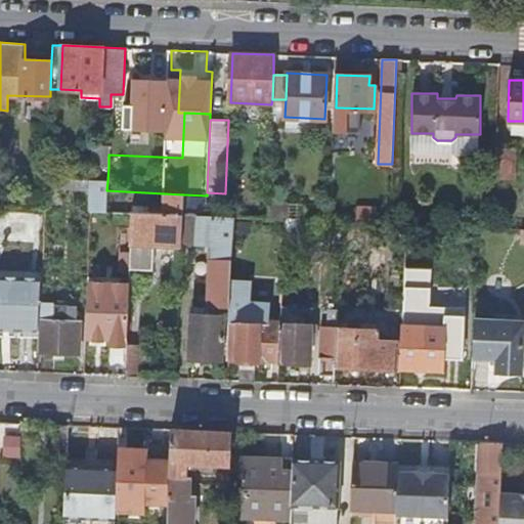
[(92,166),(108,167),(108,155),(110,146),(93,146),(92,166)]
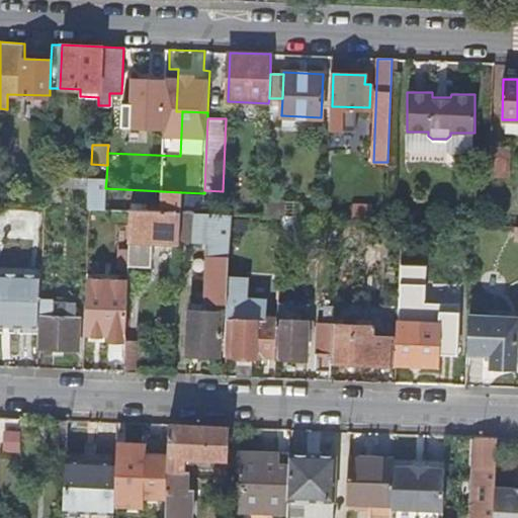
[(509,147),(490,147),(489,177),(508,178),(509,147)]
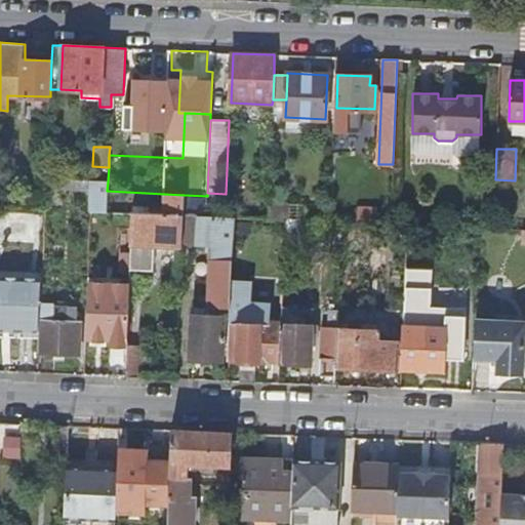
[(90,211),(106,211),(107,191),(108,182),(92,180),(90,211)]
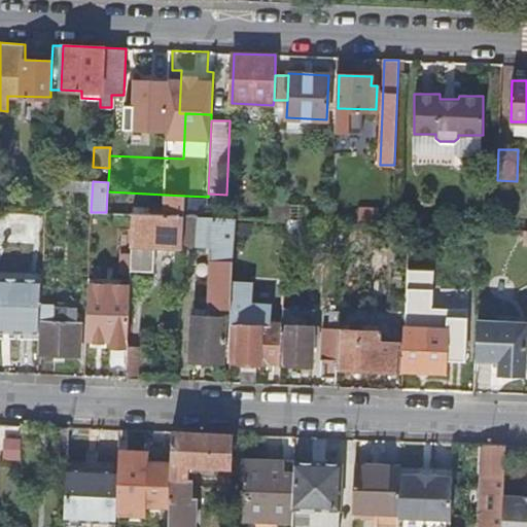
[(183,247),(183,246),(184,216),(184,196),(165,195),(165,213),(132,212),(132,214),(130,271),(152,272),(154,246),(183,247)]
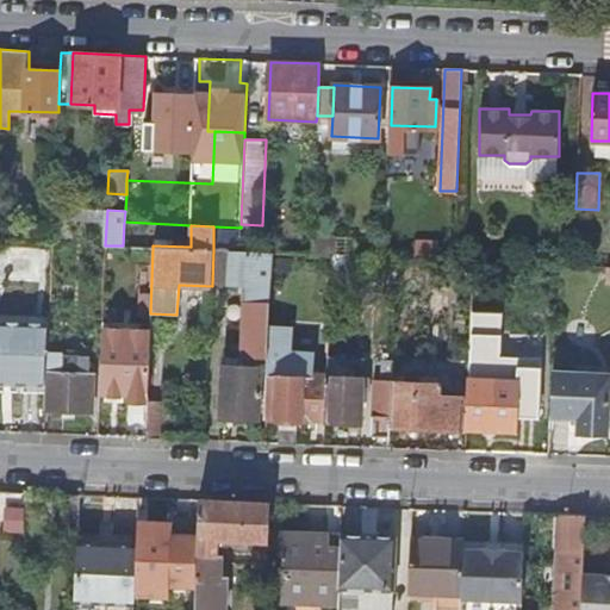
[(241,228),(213,226),(213,250),(240,251),(241,228)]
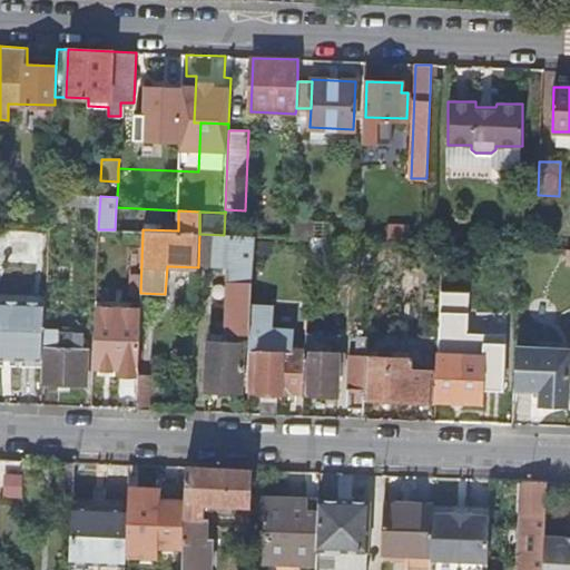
[(389,225),(389,242),(409,243),(410,226),(389,225)]
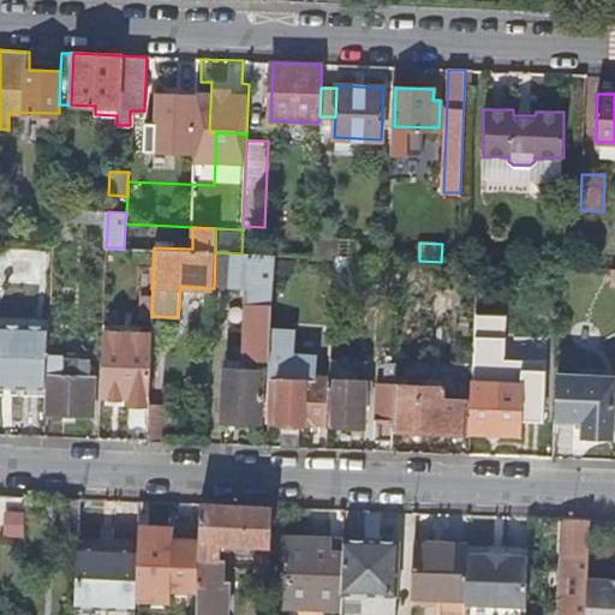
[(270,342),(274,255),(242,254),(215,252),(214,287),(249,290),(245,357),(250,357),(250,360),(270,362),(270,342)]
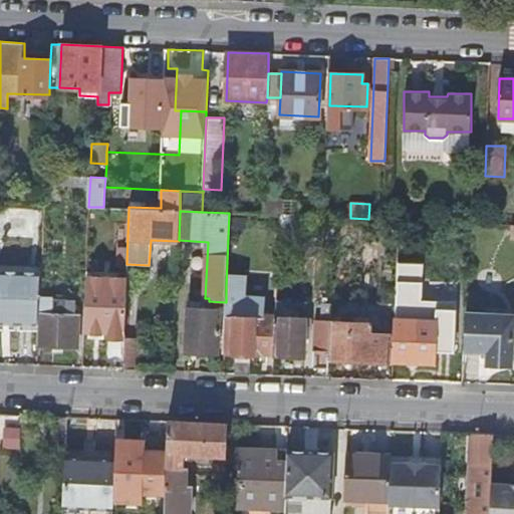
[(99,225),(97,256),(121,257),(122,225),(99,225)]
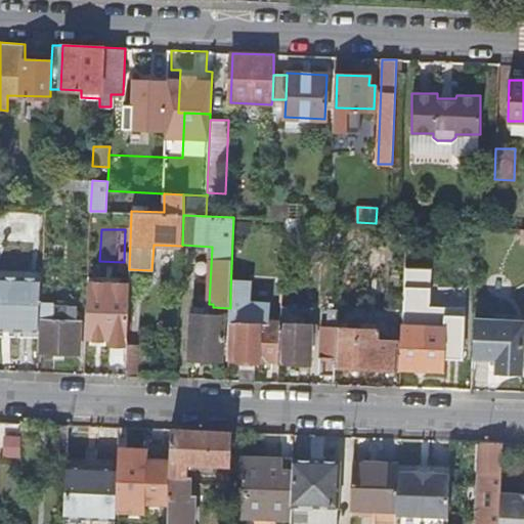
[(106,275),(88,274),(84,356),(103,357),(106,275)]
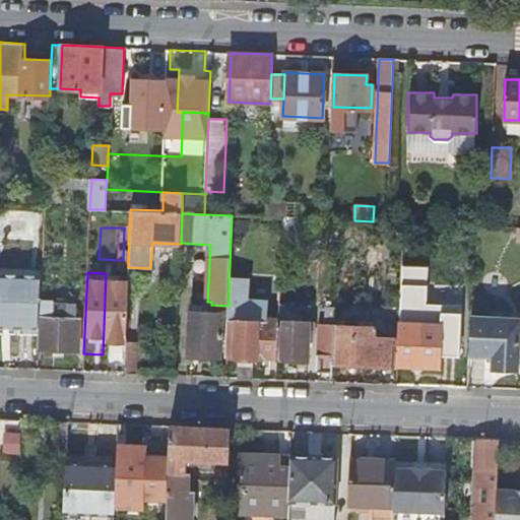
[(0,273),(0,326),(38,329),(40,276),(0,273)]
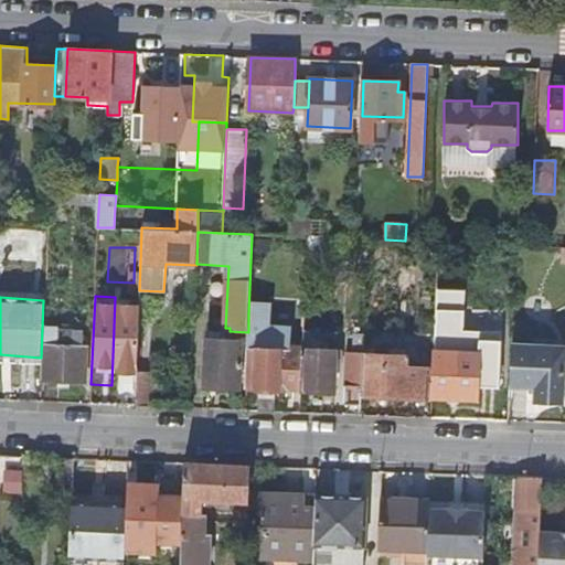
[(260,316),(248,315),(248,332),(246,388),(259,390),(258,411),(274,412),(275,390),(301,391),(302,347),(288,347),(288,350),(283,350),(283,344),(260,343),(262,332),(259,332),(260,316)]
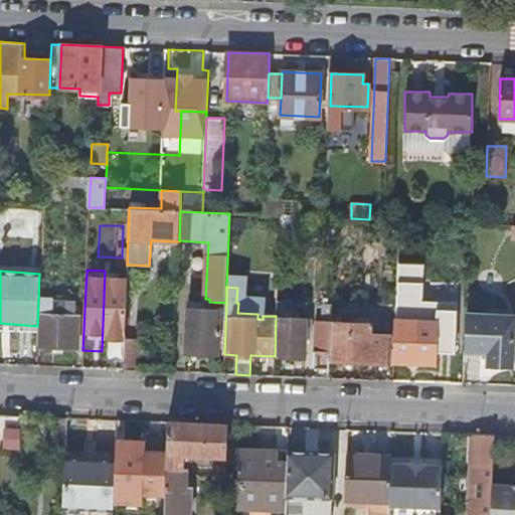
[(67,301),(40,300),(38,346),(77,348),(78,317),(66,316),(67,301)]
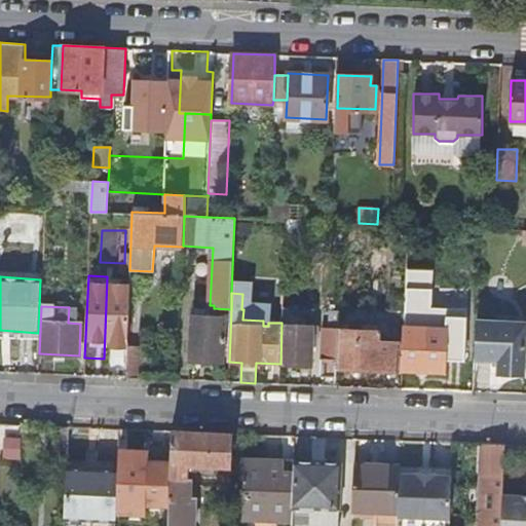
[(313,310),(283,309),(282,323),(280,364),(311,365),(312,333),(316,333),(317,326),(312,326),(313,310)]
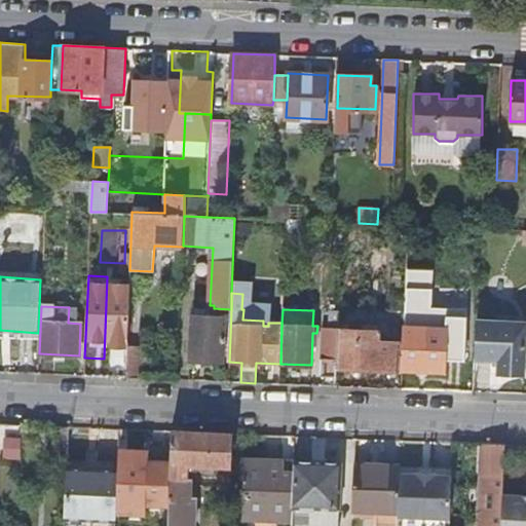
[(192,315),(190,361),(223,362),(225,317),(192,315)]
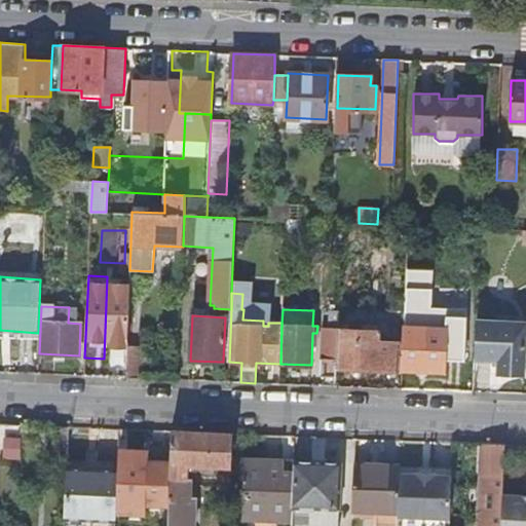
[(404,328),(403,342),(402,369),(444,370),(445,329),(429,328),(429,317),(425,317),(424,328),(404,328)]
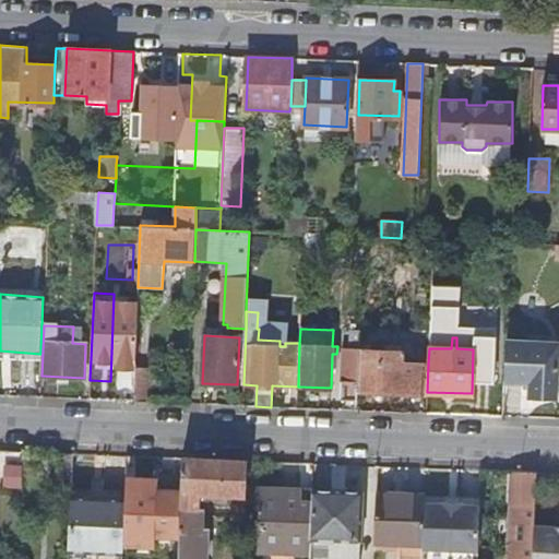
[(557,345),(506,344),(504,360),(504,381),(531,381),(530,395),(555,396),(557,345)]
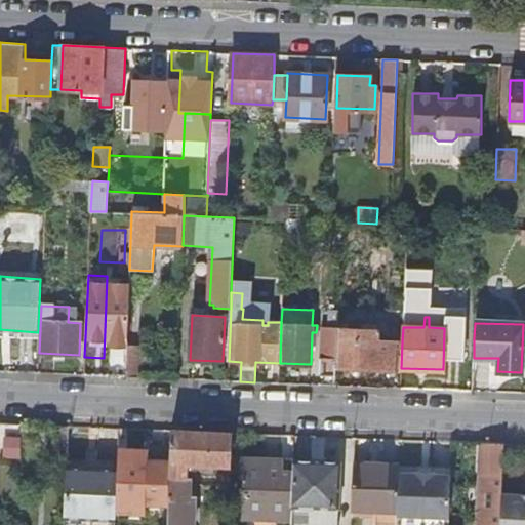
[(320,374),(335,375),(335,368),(337,329),(321,328),(320,374)]
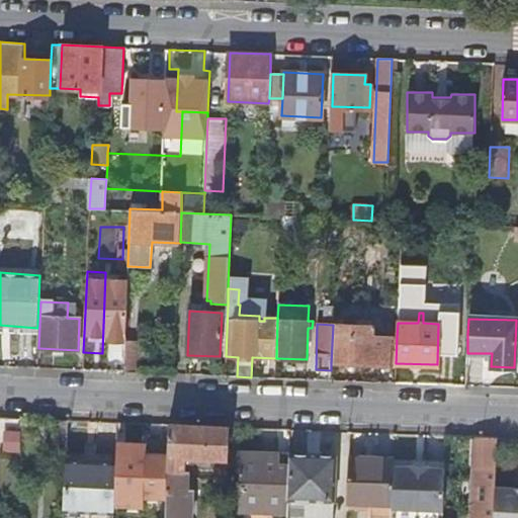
[(331,363),(396,365),(396,363),(397,337),(371,336),(372,326),(333,325),(331,363)]
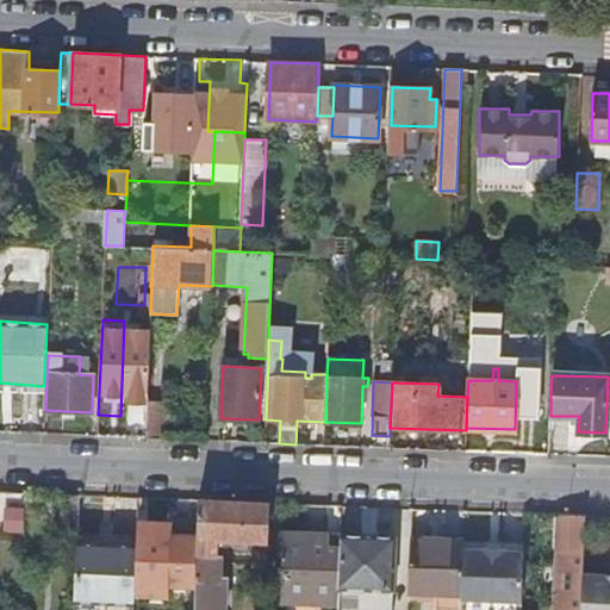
[(528,428),(549,428),(551,416),(551,393),(529,393),(528,428)]
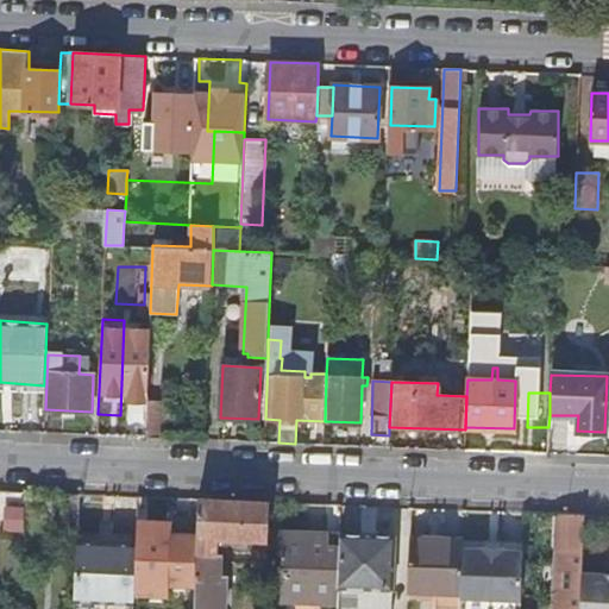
[(146,401),(145,438),(165,438),(167,402),(146,401)]
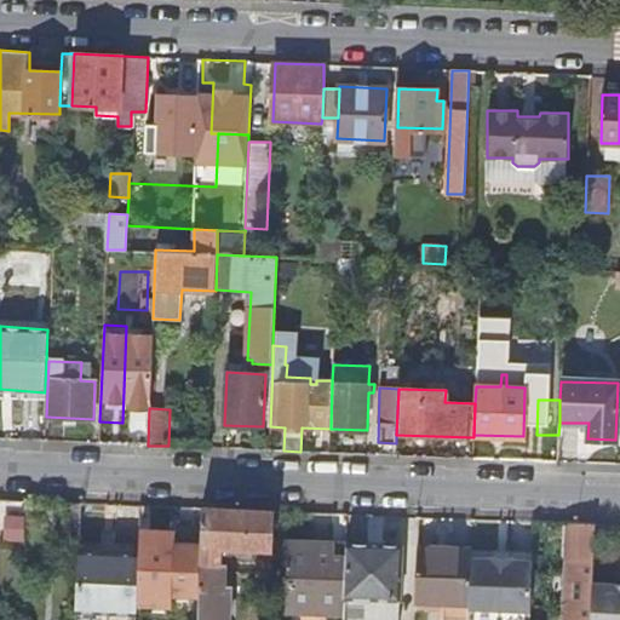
[(64,537),(80,537),(81,504),(65,503),(64,537)]
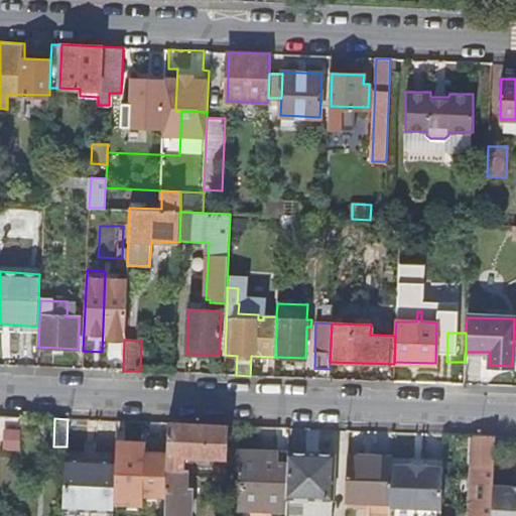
[(150,500),(165,500),(168,423),(151,422),(146,495),(150,500)]
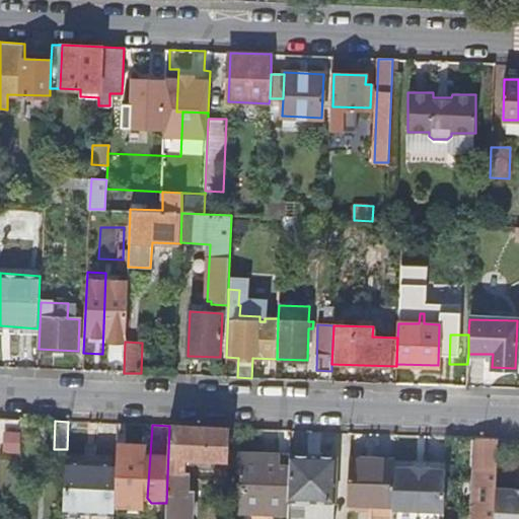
[(226,460),(227,428),(169,426),(166,503),(165,518),(192,518),(193,493),(188,493),(189,464),(186,463),(186,459),(226,460)]
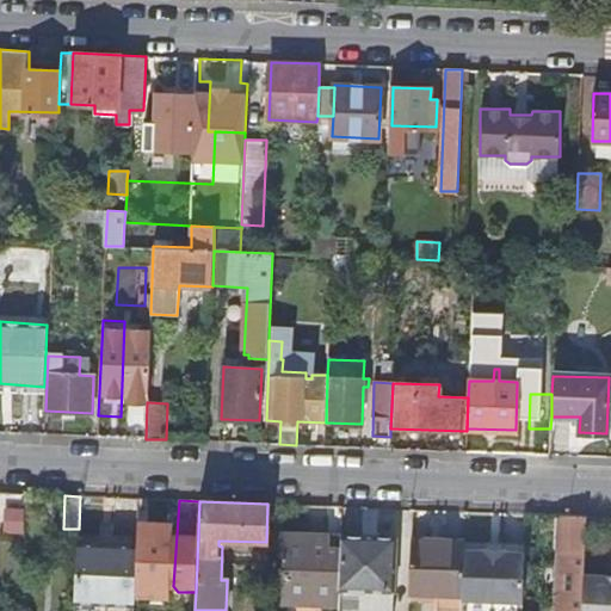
[(581,610),(582,575),(585,517),(567,517),(565,554),(559,553),(556,610),(581,610)]
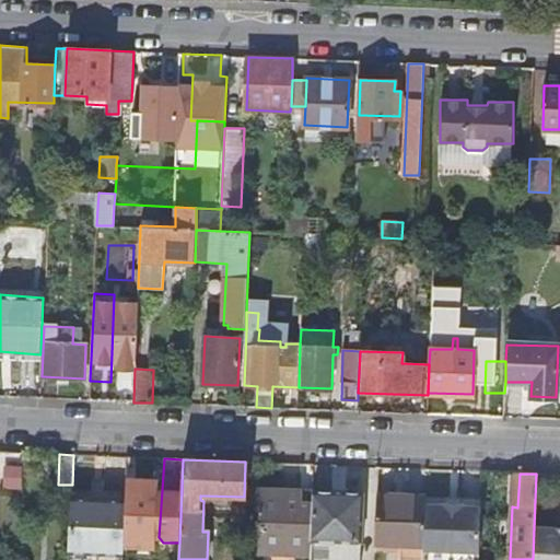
[(264,514),(261,555),(308,557),(311,504),(302,504),(302,492),(258,490),(257,513),(261,513),(260,514),(264,514)]
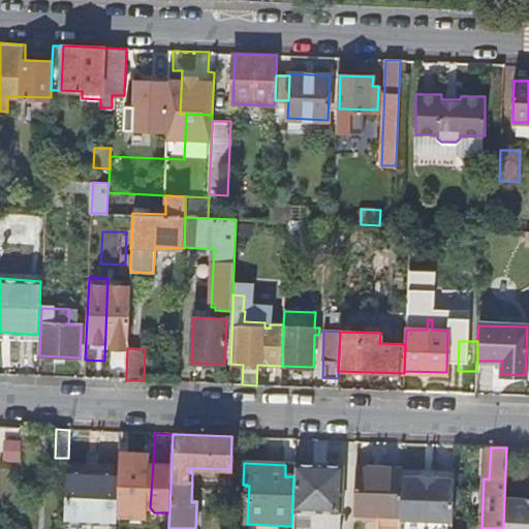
[(293,476),(291,526),(291,528),(340,528),(343,467),(294,465),(293,476)]
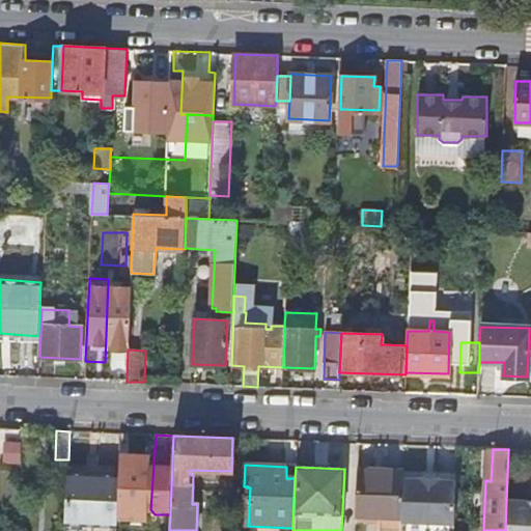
[(383,518),(402,519),(404,478),(404,476),(376,475),(376,470),(358,470),(356,516),(383,518)]
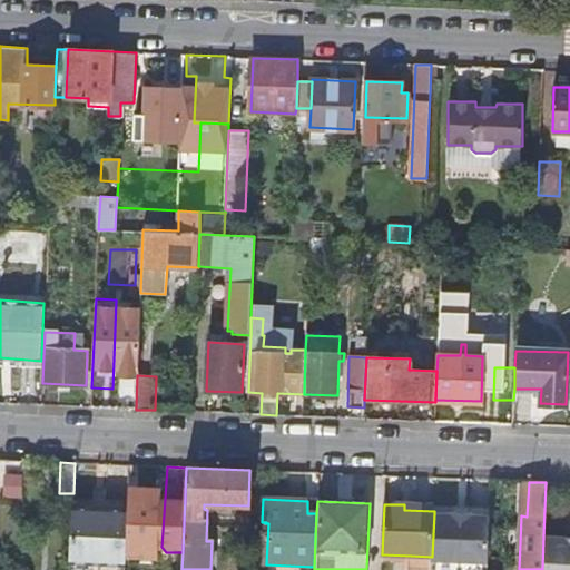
[(128,509),(72,507),(70,562),(126,564),(128,509)]
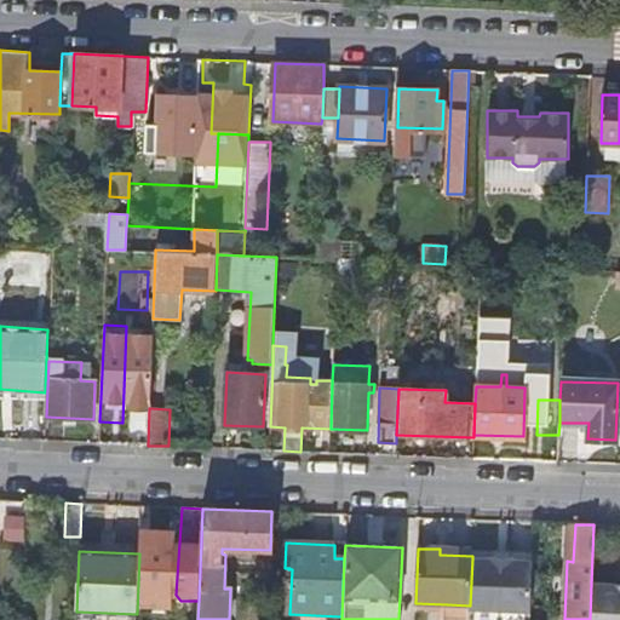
[(493,560),(472,558),(470,606),(470,609),(530,612),(533,561),(514,561),(514,557),(493,556),(493,560)]
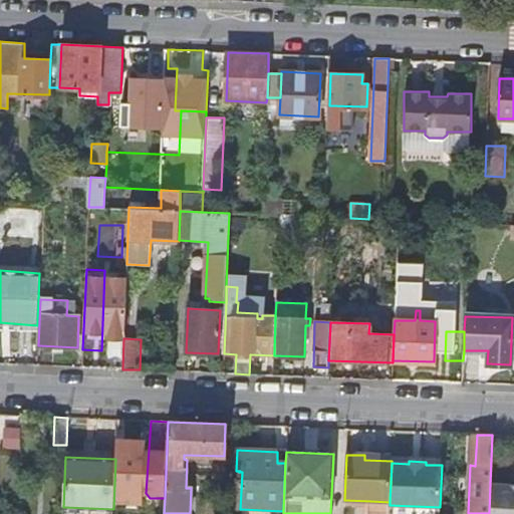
[(214,481),(225,481),(226,466),(215,465),(214,481)]
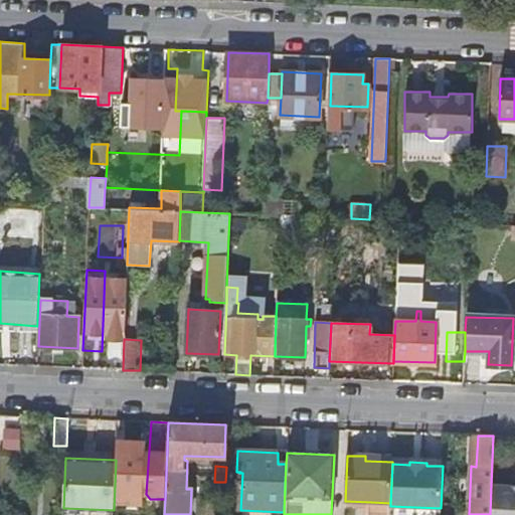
[(514,514),(514,486),(491,485),(490,514),(514,514)]
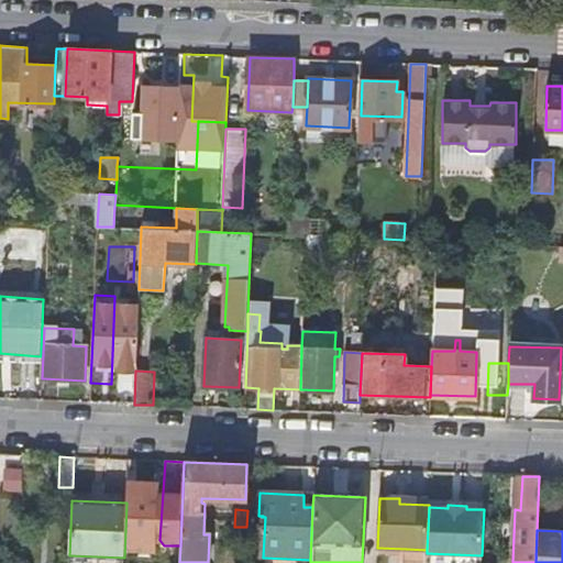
[(426,562),(427,553),(427,550),(406,549),(405,562),(426,562)]
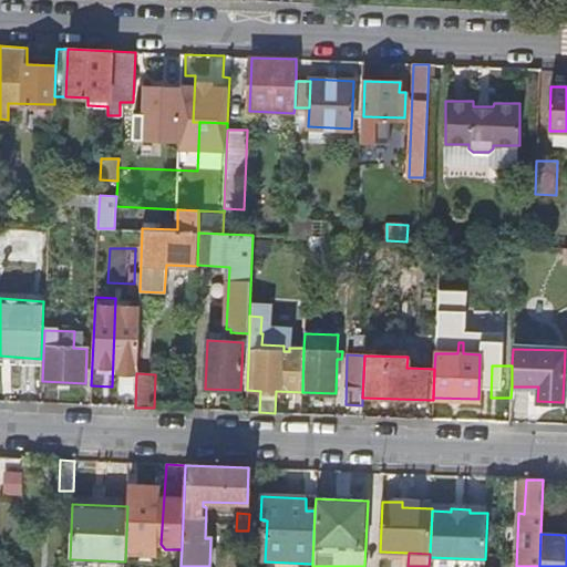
[(430,557),(429,566),(484,566),(485,559),(430,557)]
